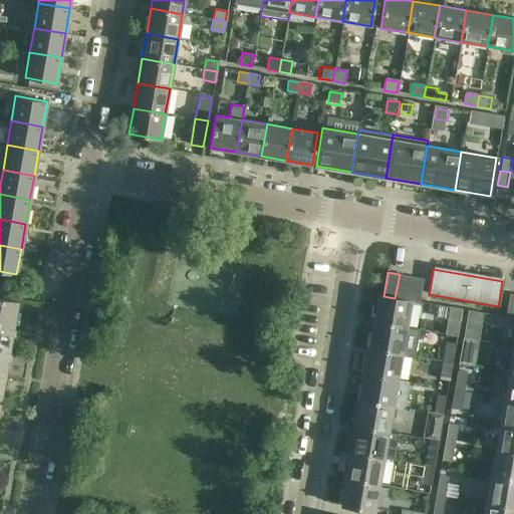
[(411,276),(400,274),(395,298),(407,300),(411,276)]
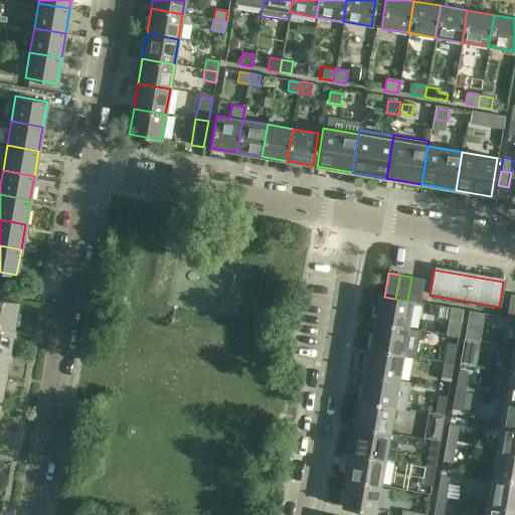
[(377,296),(373,323),(407,329),(412,302),(419,303),(423,279),(411,277),(407,301),(395,299),(384,297),(377,296)]
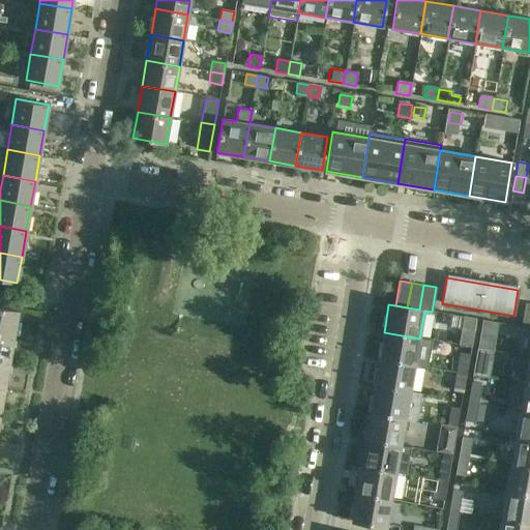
[(529,329),(529,303),(525,302),(521,328),(529,329)]
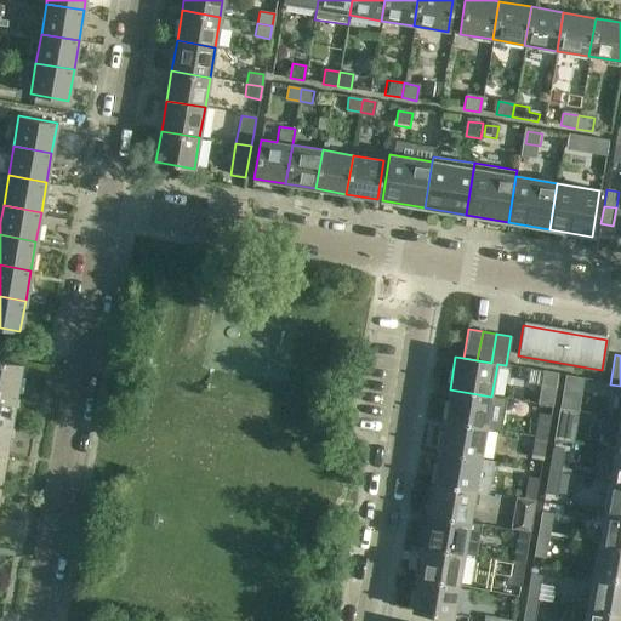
[(0,359),(0,391),(16,393),(22,364),(0,359)]
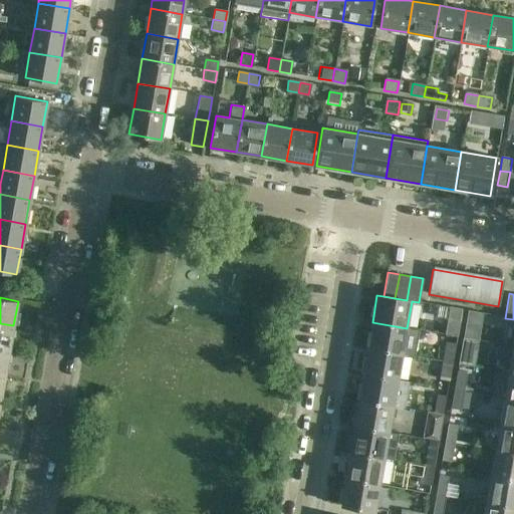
[(447,335),(456,337),(460,319),(451,317),(447,335)]
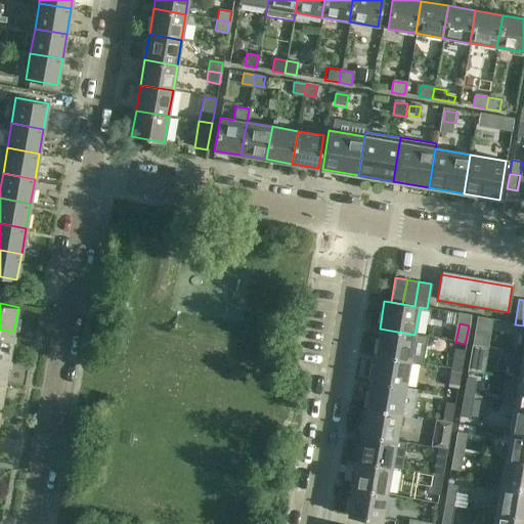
[(472,345),(482,347),(485,329),(475,326),(472,345)]
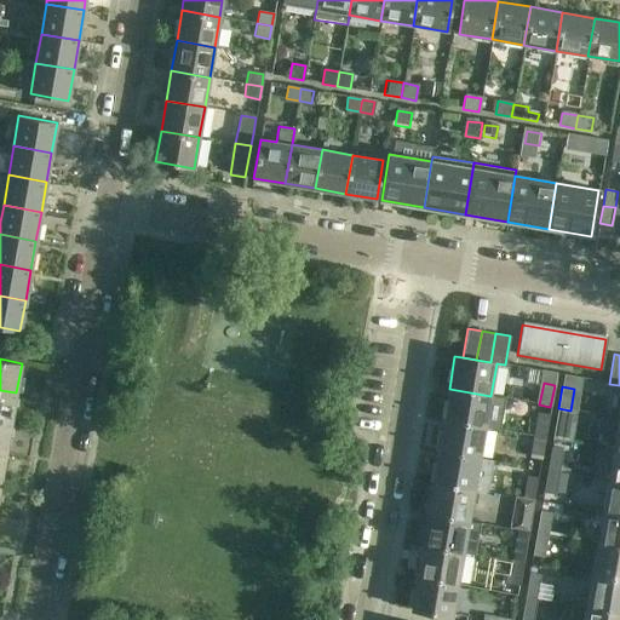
[(449,389),(443,420),(486,428),(491,396),(449,389)]
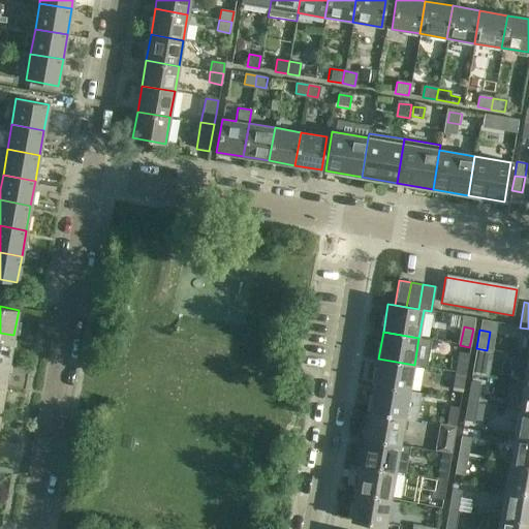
[(0,333),(0,359),(9,361),(13,335),(0,333)]
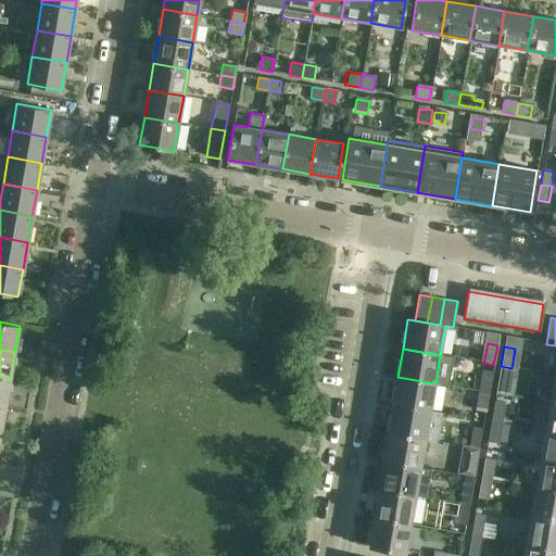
[(512,368),(501,366),(496,386),(508,388),(512,368)]
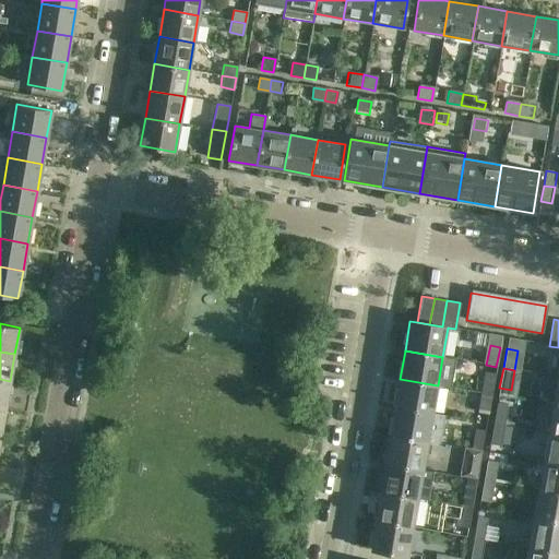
[(482,393),(491,394),(495,376),(485,373),(482,393)]
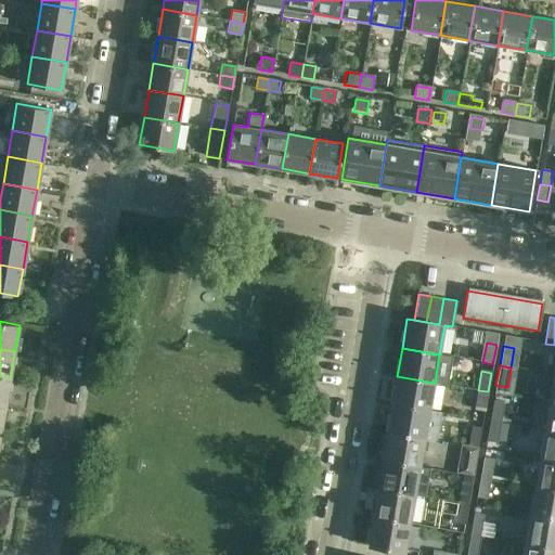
[(0,376),(0,403),(5,405),(10,378),(0,376)]
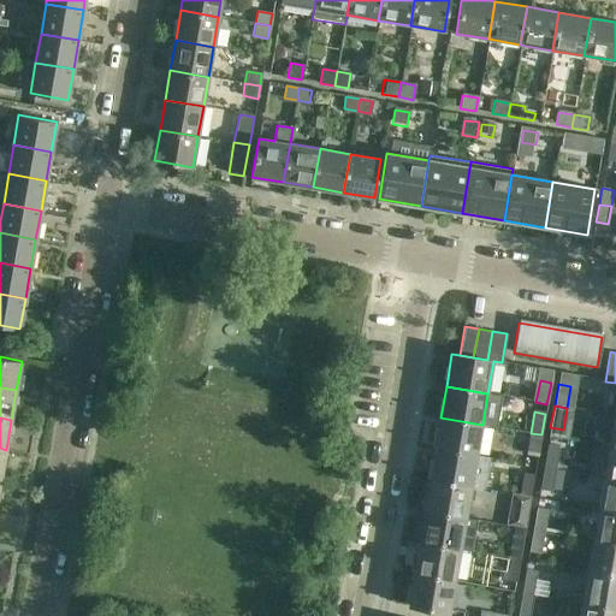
[(440,418),(436,449),(477,456),(483,425),(440,418)]
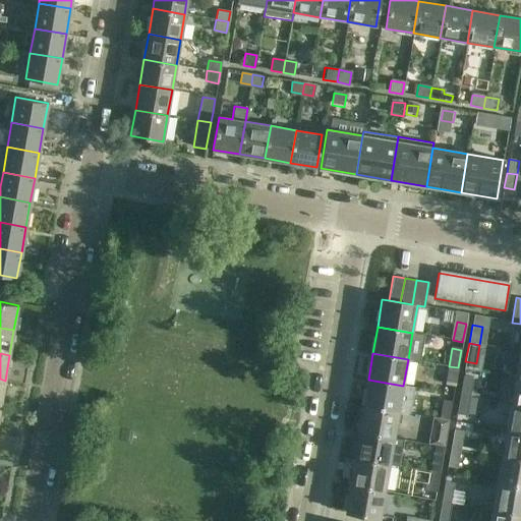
[(458,367),(449,366),(446,385),(455,387),(458,367)]
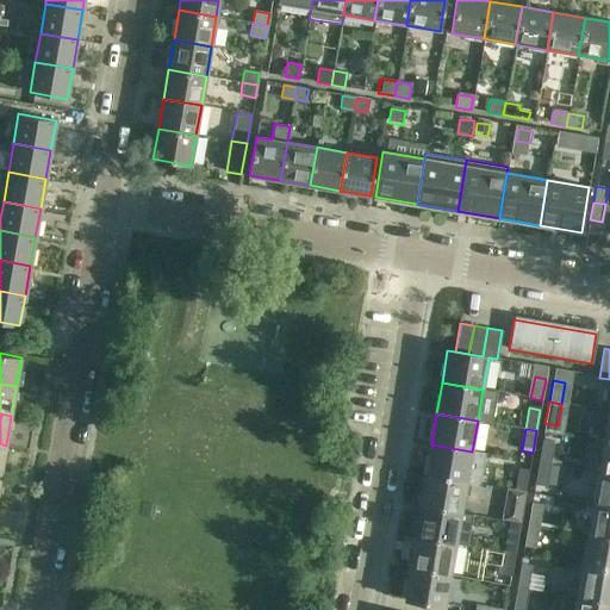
[(539,464),(552,465),(555,442),(543,440),(539,464)]
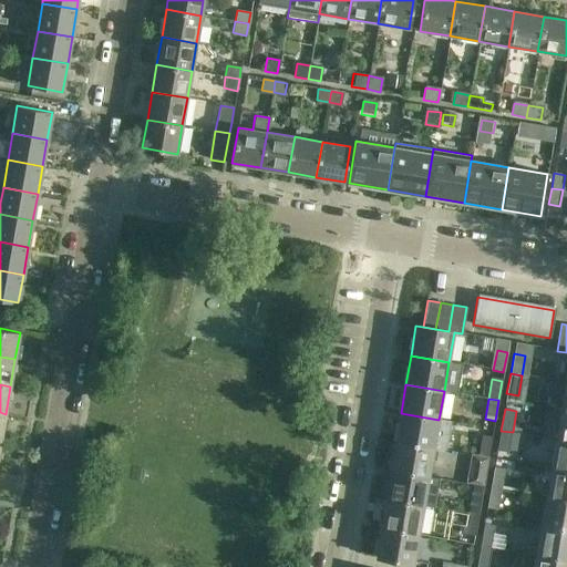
[(566,441),(566,412),(562,411),(556,440),(566,441)]
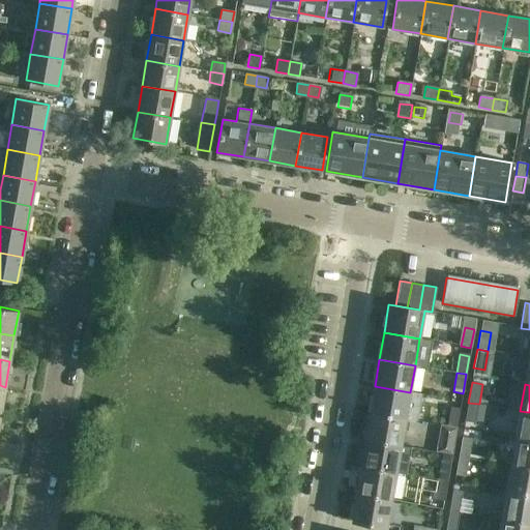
[(375,386),(370,413),(406,419),(410,392),(375,386)]
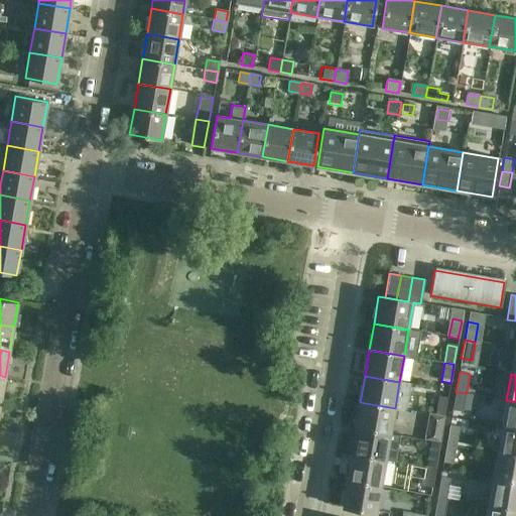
[(467,393),(456,392),(453,410),(463,411),(467,393)]
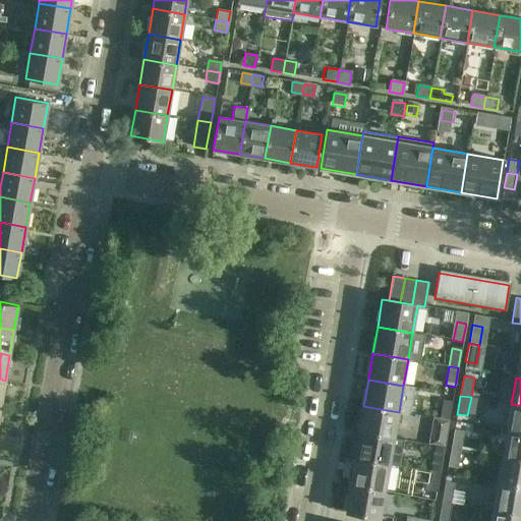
[(440,419),(449,421),(453,402),(443,401),(440,419)]
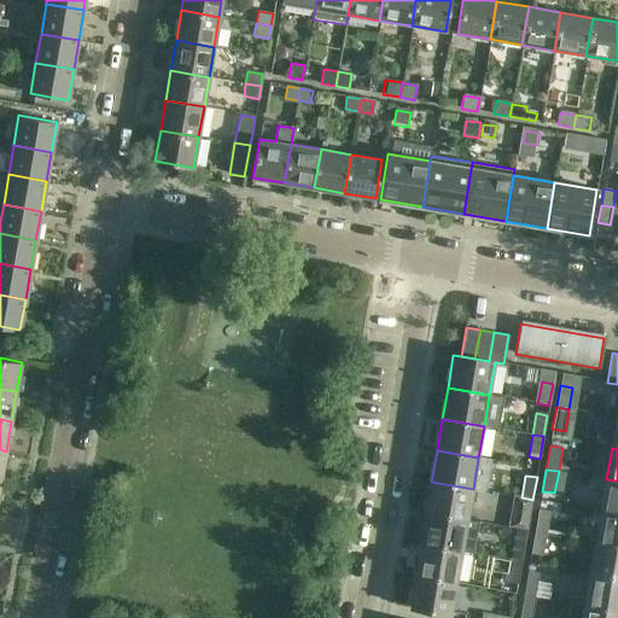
[(617,513),(617,481),(606,479),(600,511),(617,513)]
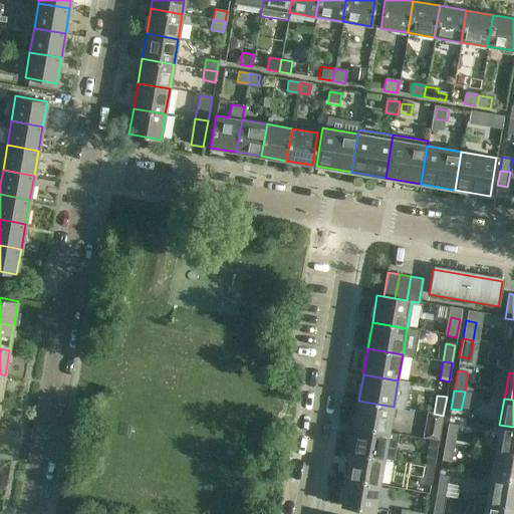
[(358,401),(354,427),(389,432),(394,407),(358,401)]
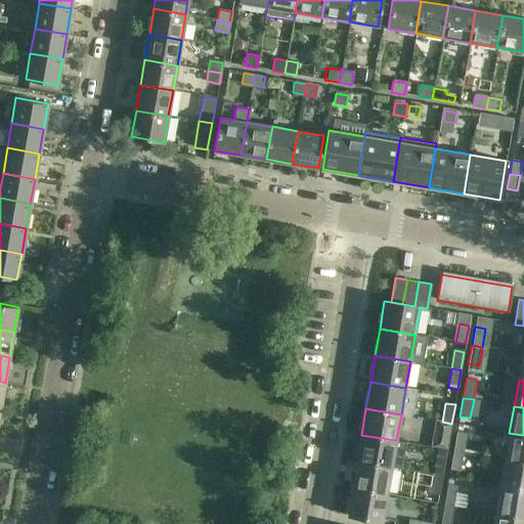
[(451,424),(442,422),(435,421),(431,446),(447,449),(451,424)]
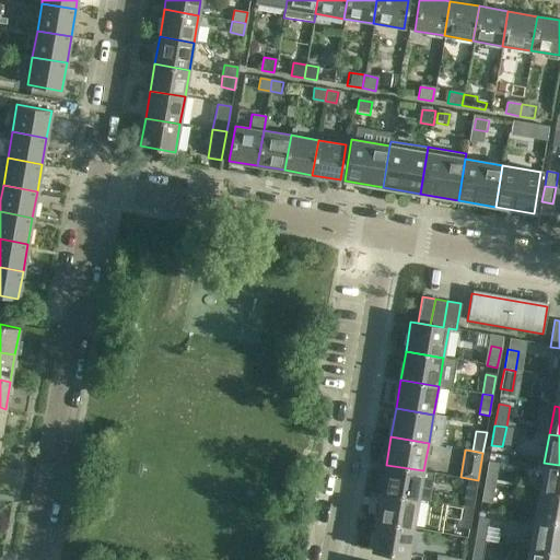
[(485,481),(496,483),(500,464),(488,462),(485,481)]
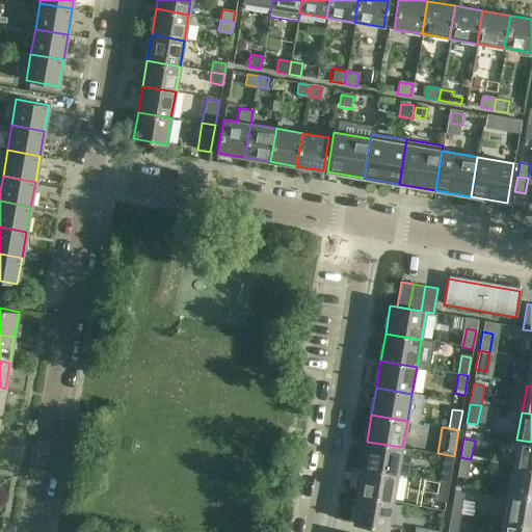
[(531,470),(531,442),(516,440),(512,467),(531,470)]
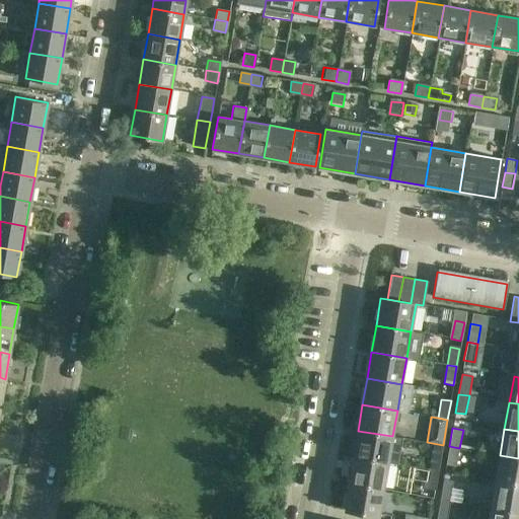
[(358,431),(353,457),(388,463),(392,436),(358,431)]
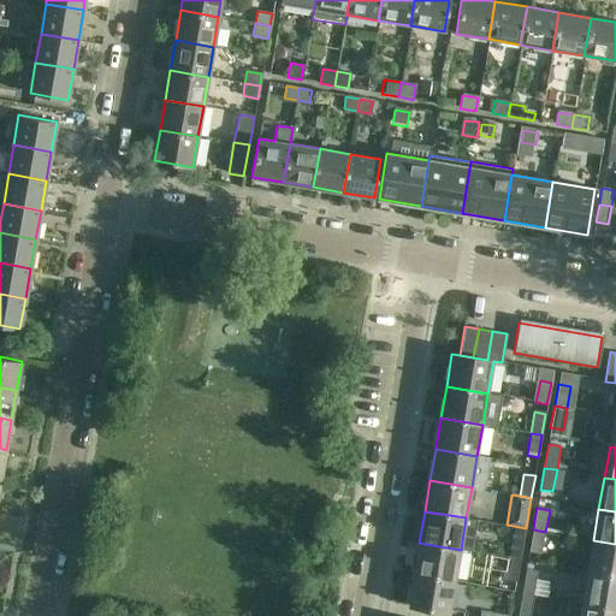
[(545,532),(533,529),(529,551),(542,554),(545,532)]
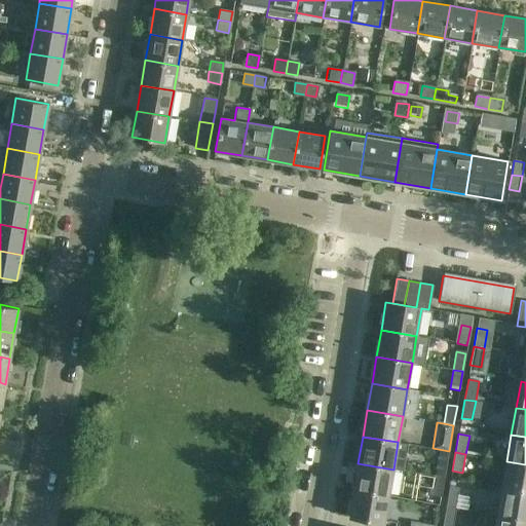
[(435,477),(444,478),(448,459),(438,457),(435,477)]
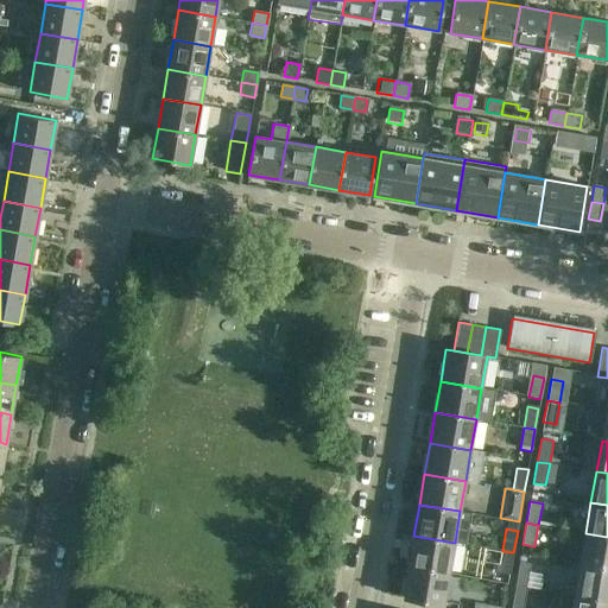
[(607,569),(607,537),(586,533),(580,564),(607,569)]
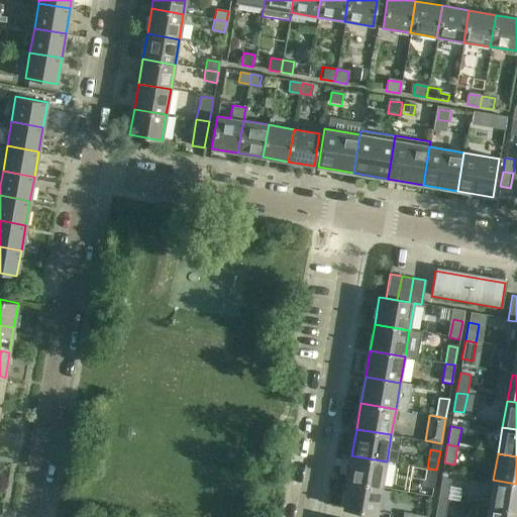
[(382,487),(387,461),(351,455),(347,482),(382,487)]
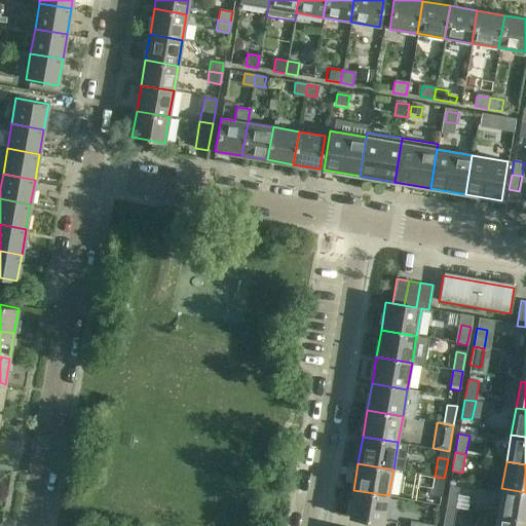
[(444,478),(435,477),(431,491),(430,495),(429,495),(428,503),(440,505),(442,493),(444,478)]
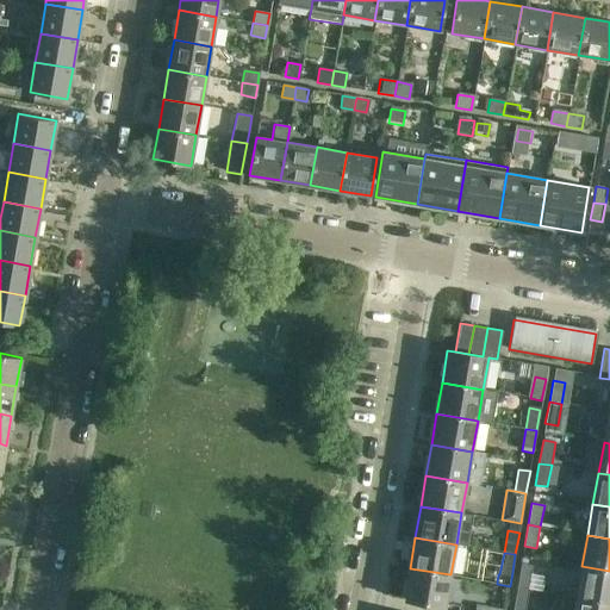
[(529,589),(534,567),(521,565),(517,586),(529,589)]
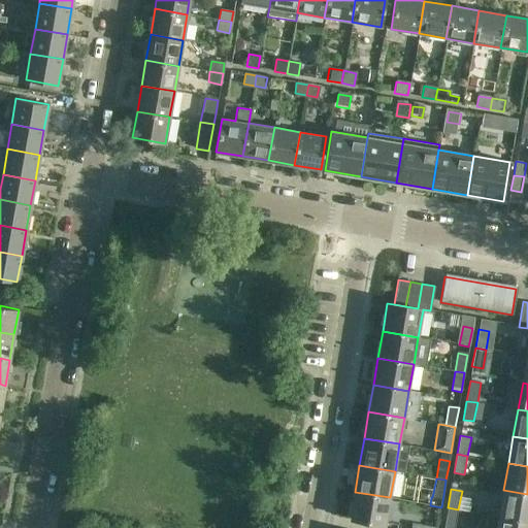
[(527,521),(527,494),(503,490),(499,517),(527,521)]
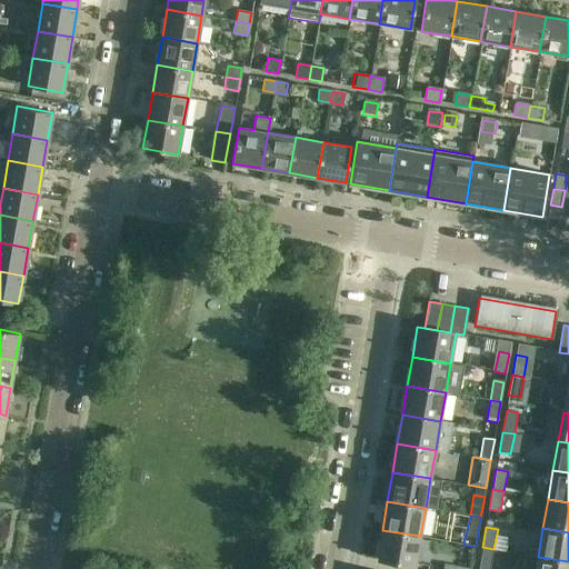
[(420,536),(382,530),(377,560),(416,566),(420,536)]
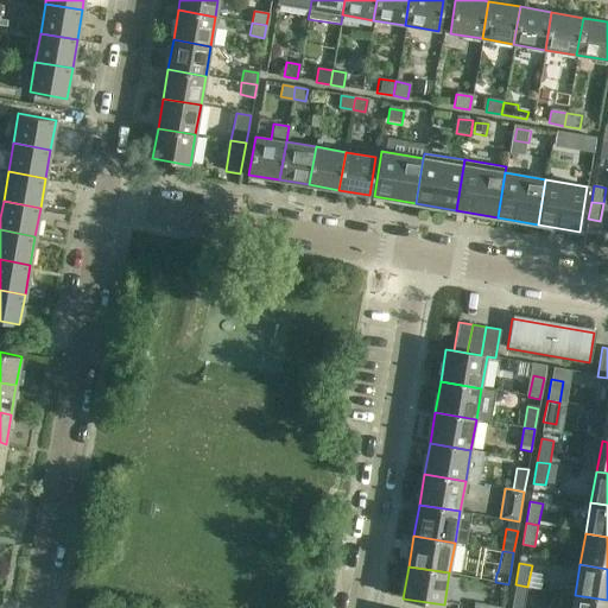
[(511,607),(523,607),(527,587),(515,584),(511,607)]
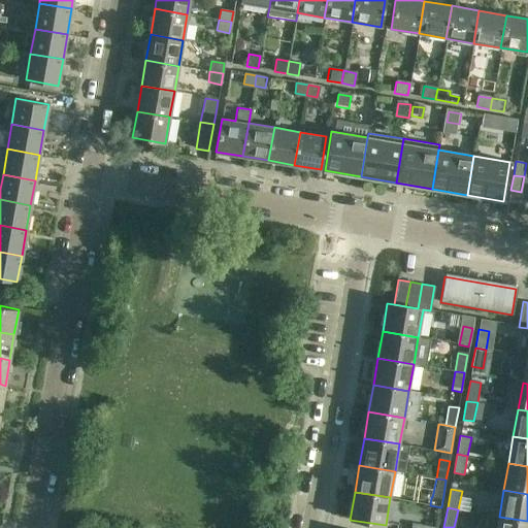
[(527,527),(527,521),(499,517),(496,527),(527,527)]
